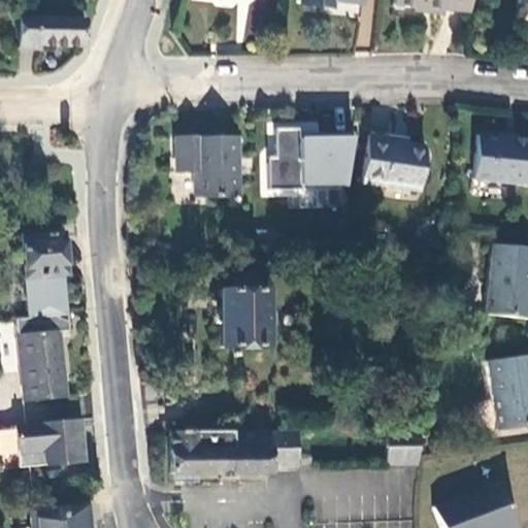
[(358,6),(358,0),(295,0),(295,6),(320,8),(320,3),(358,6)]
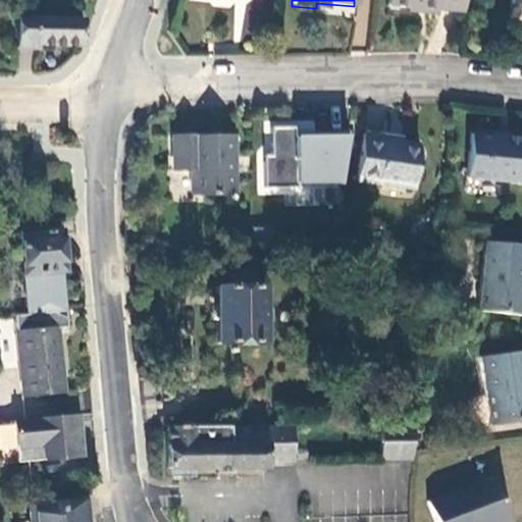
[(440,13),(466,16),(467,0),(390,0),(390,8),(424,11),(424,14),(439,16),(440,13)]
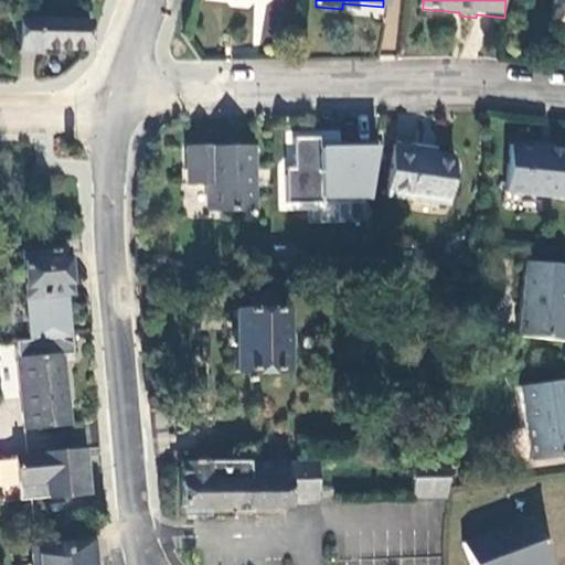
[(89,48),(91,20),(20,20),(18,50),(41,51),(41,46),(89,48)]
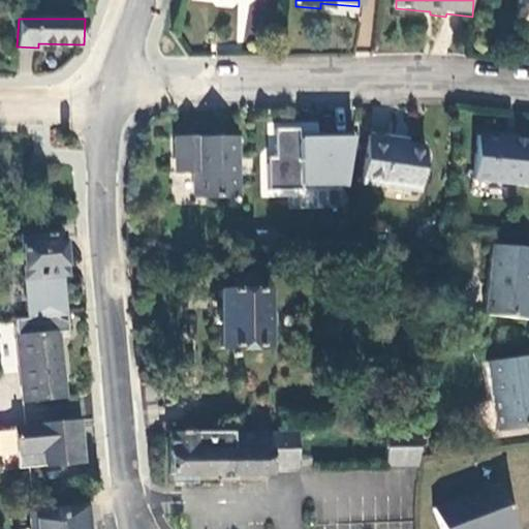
[(261,190),(353,192),(355,135),(318,134),(318,125),(263,124),(261,190)]
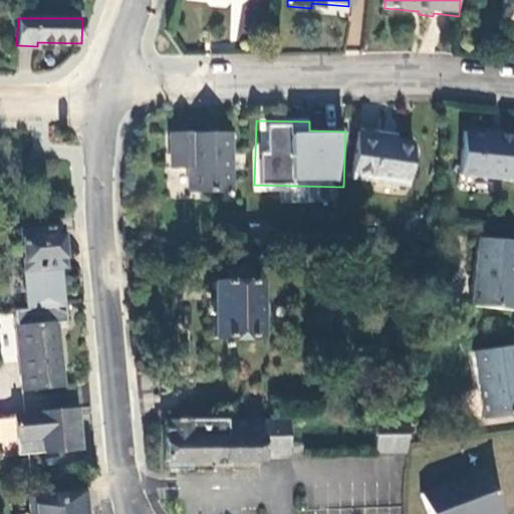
[(192,133),(173,133),(174,171),(192,170),(193,194),(235,192),(232,133),(192,135),(192,133)]
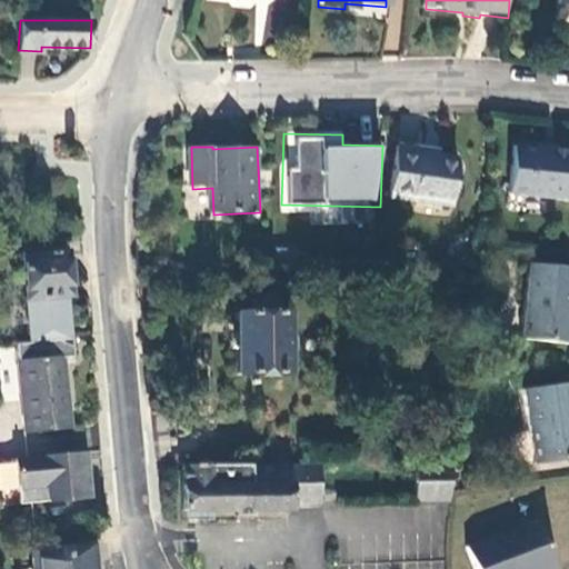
[(425,155),(425,150),(397,147),(390,200),(451,208),(457,158),(425,155)]
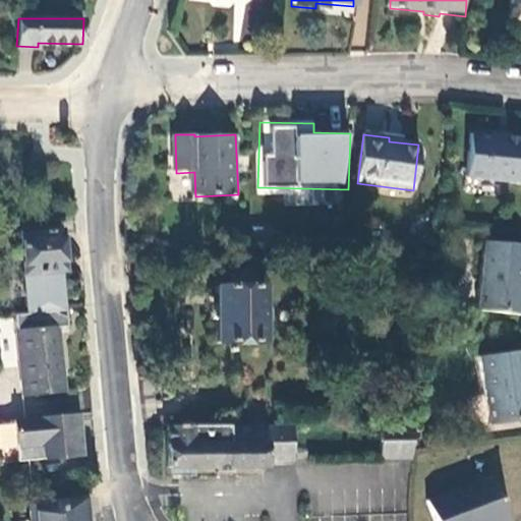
[(520,185),(520,139),(473,135),(468,180),(520,185)]
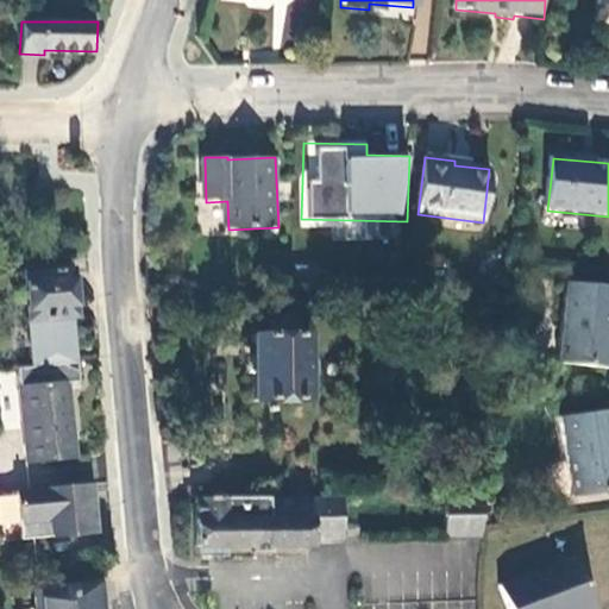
[(77,319),(73,272),(26,276),(26,278),(18,280),(18,288),(27,287),(30,324),(77,319)]
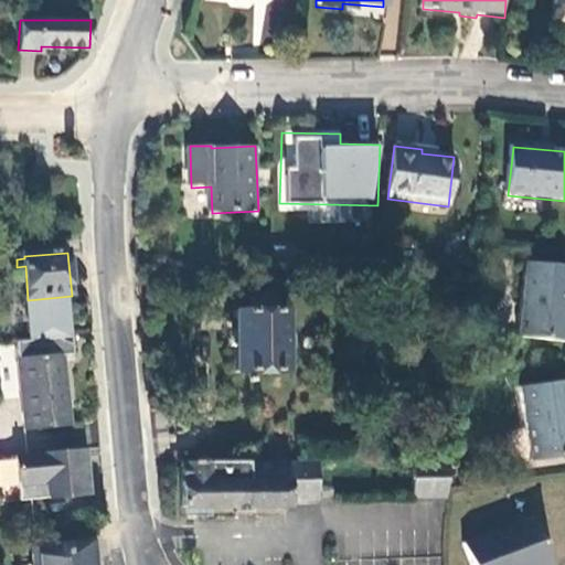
[(564,343),(564,269),(528,265),(520,338),(564,343)]
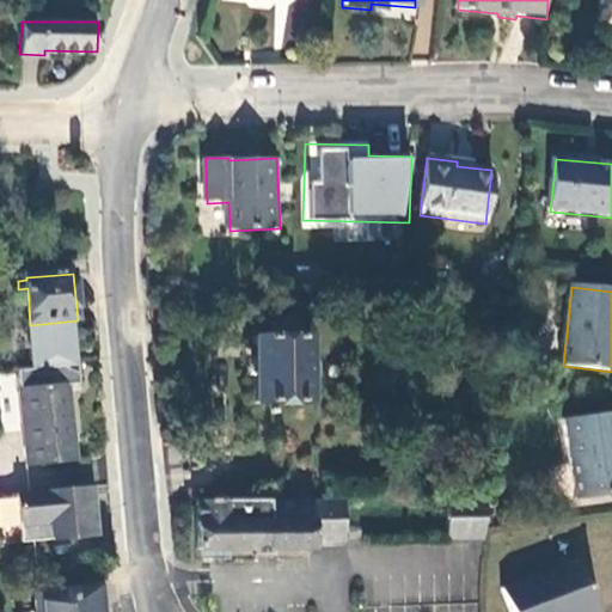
[(305,337),(305,322),(281,323),(281,337),(255,337),(255,402),(310,401),(310,375),(323,375),(323,365),(311,365),(310,337),(305,337)]
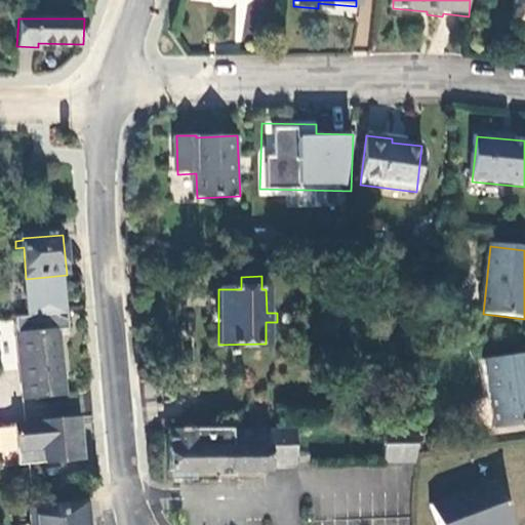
[(0,320),(0,338),(15,338),(15,321),(0,320)]
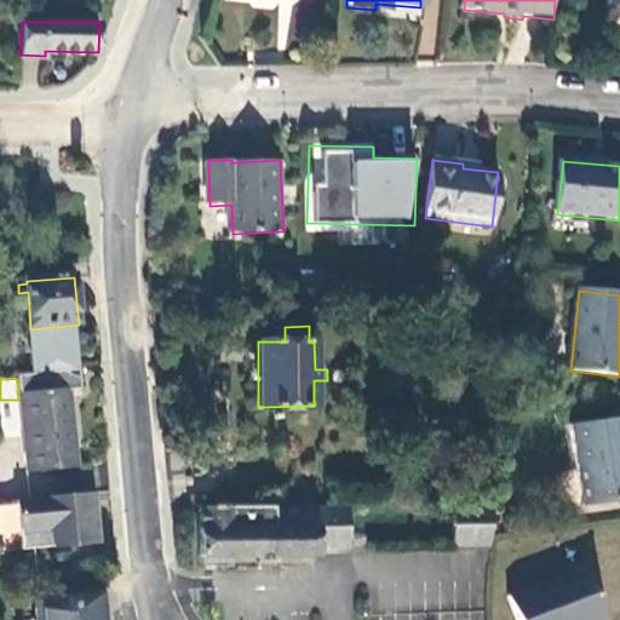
[(76,469),(69,389),(19,394),(27,472),(76,469)]
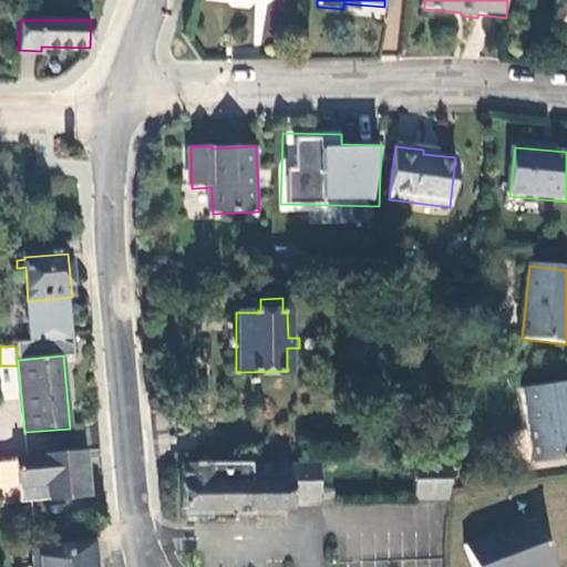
[(566,460),(566,383),(526,390),(536,464),(566,460)]
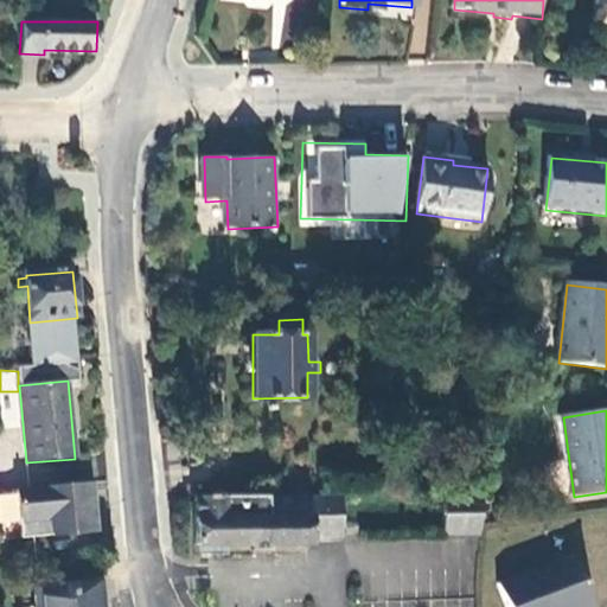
[(95,532),(90,484),(42,489),(16,491),(20,538),(95,532)]
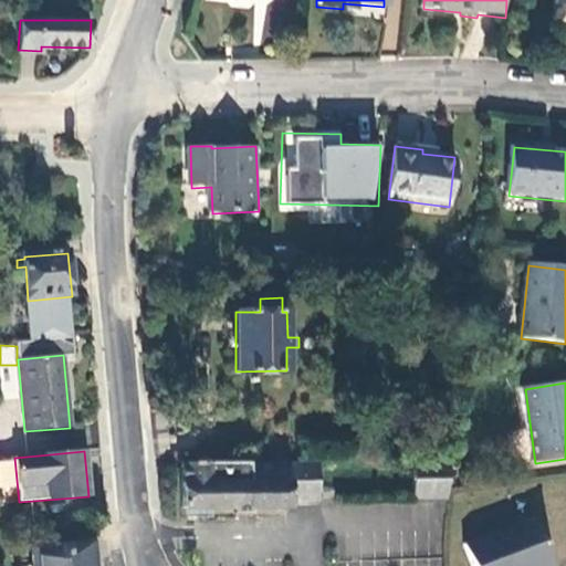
[(451,495),(452,492),(454,461),(420,461),(421,496),(451,495)]
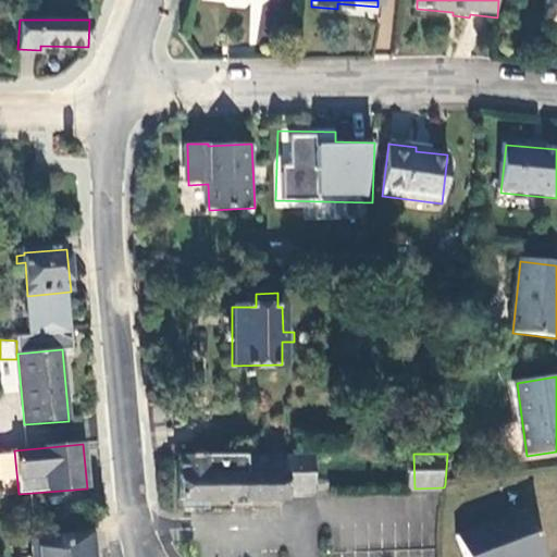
[(265,455),(182,456),(183,499),(185,499),(212,499),(235,499),(235,495),(249,495),(249,499),(282,499),(289,490),(317,490),(317,455),(265,455)]
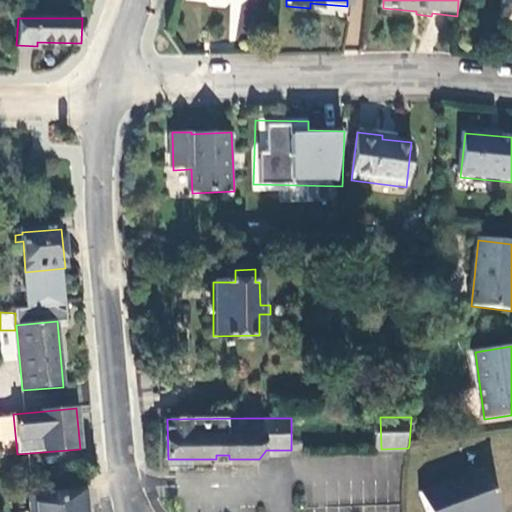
[(195,459),(170,459),(170,468),(195,468),(195,459)]
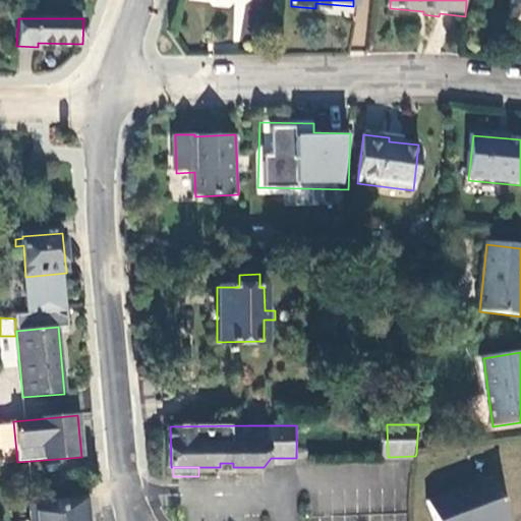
[(507,520),(495,483),(428,506),(433,520),(507,520)]
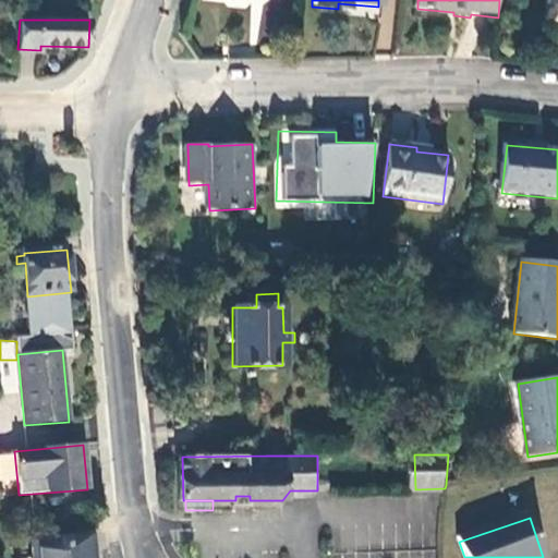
[(92,557),(91,538),(33,544),(33,557),(92,557)]
